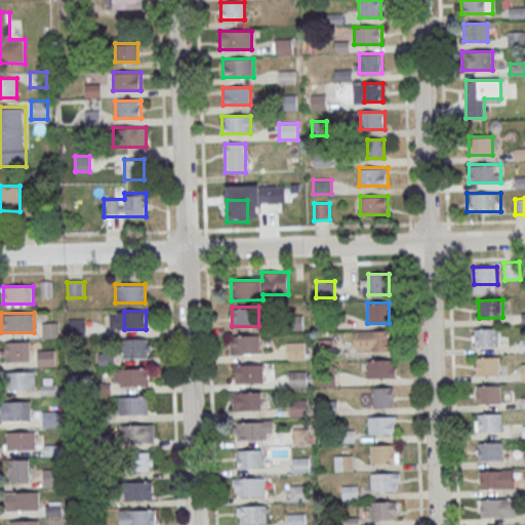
[(318,314),(334,313),(335,328),(318,329),(318,314)]
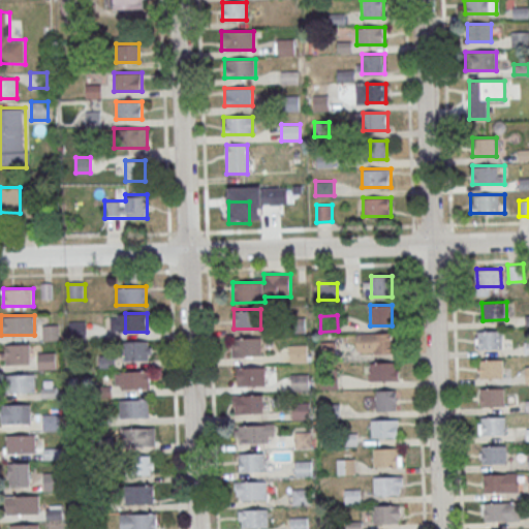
[(290,317),(306,317),(306,333),(291,333),(290,317)]
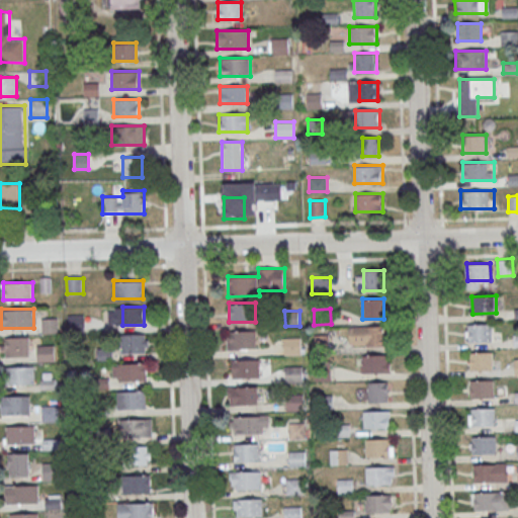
[(68,315),(85,315),(85,330),(69,330),(68,315)]
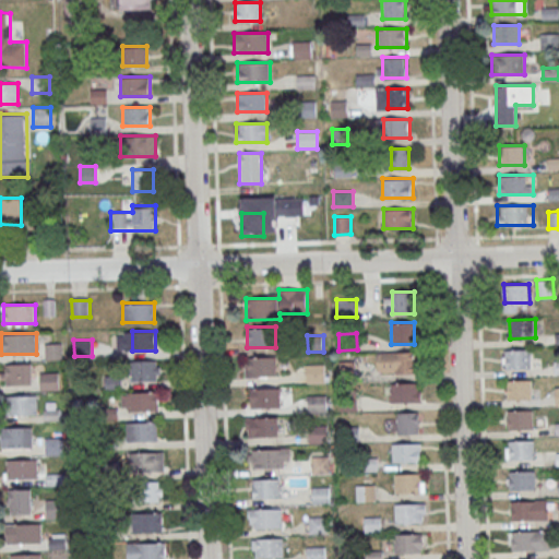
[(532,349),(532,368),(507,369),(507,349),(532,349)]
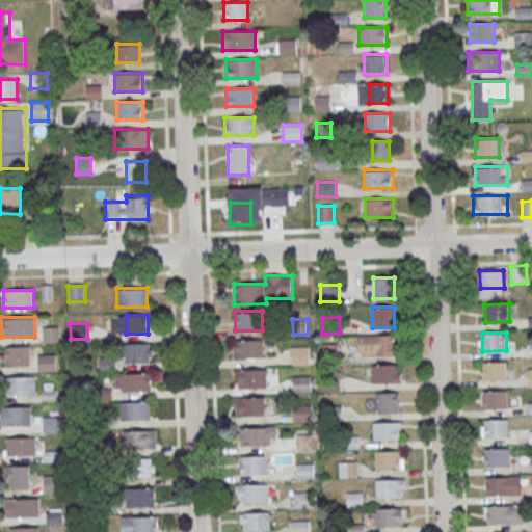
[(394,335),(358,335),(358,355),(394,355),(394,335)]
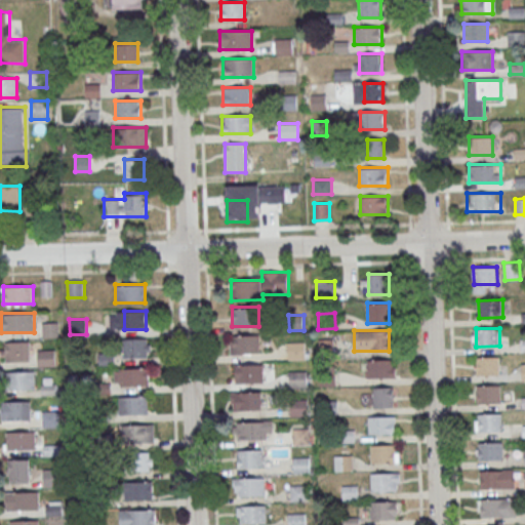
[(258,334),(259,353),(236,353),(235,335),(258,334)]
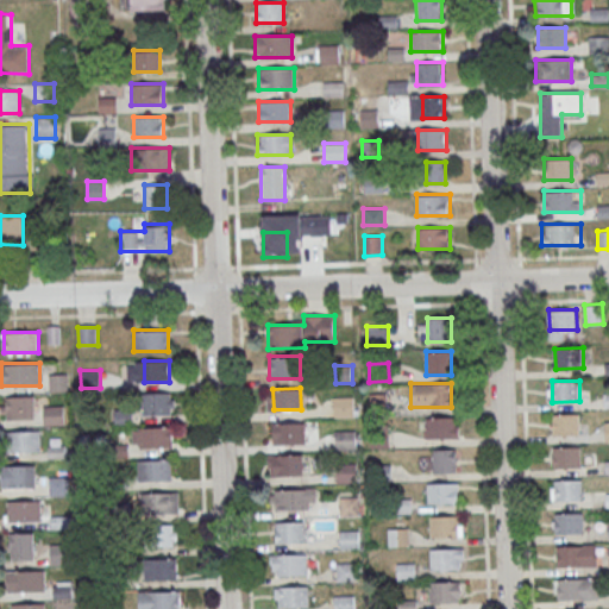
[(140,415),(175,415),(175,393),(140,393),(140,415)]
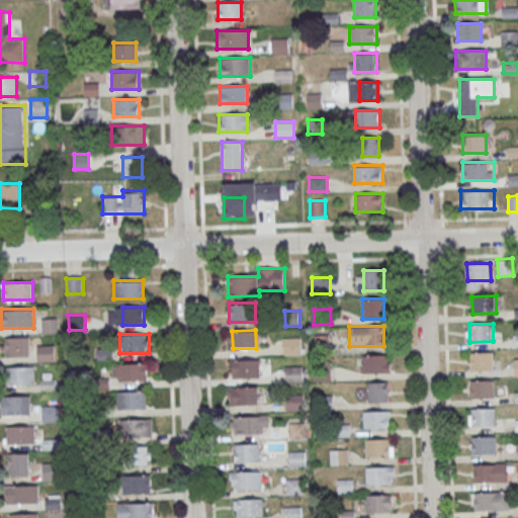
[(0,337),(0,356),(30,356),(30,337),(0,337)]
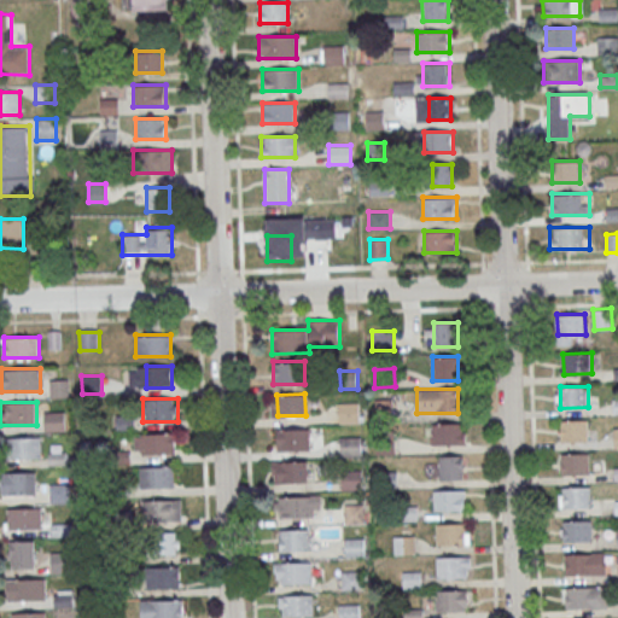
[(339,403),(359,403),(360,421),(339,423),(339,403)]
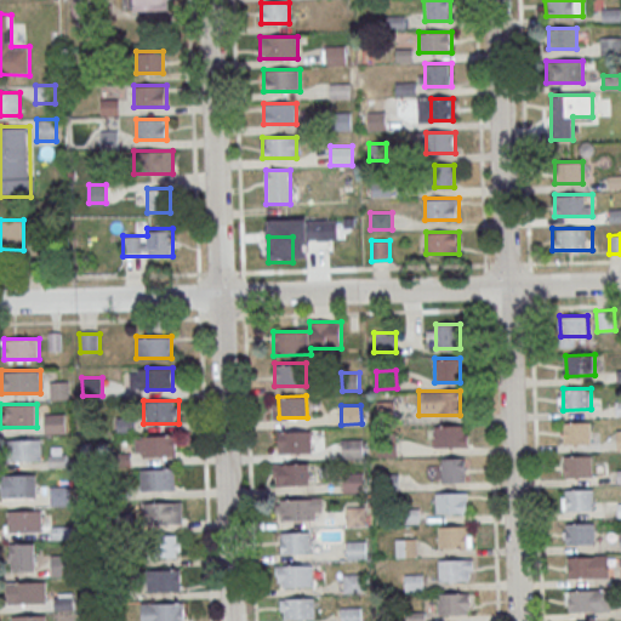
[(45,414),(66,414),(66,432),(46,433),(45,414)]
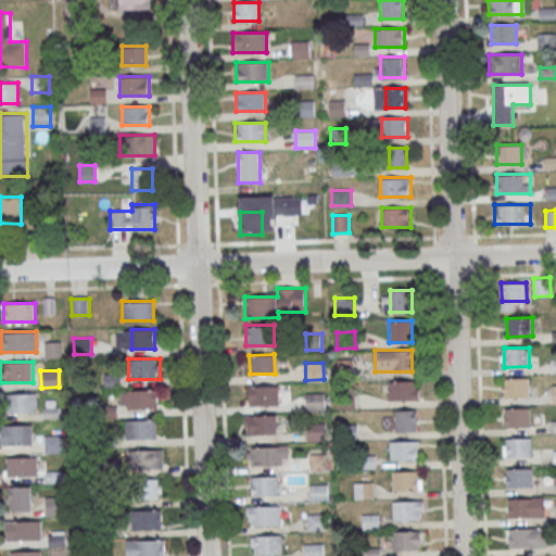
[(529,378),(530,396),(504,397),(504,378),(529,378)]
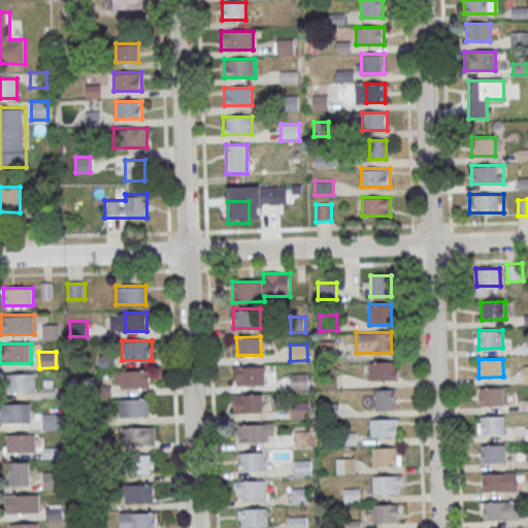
[(394,362),(395,380),(371,381),(370,362),(394,362)]
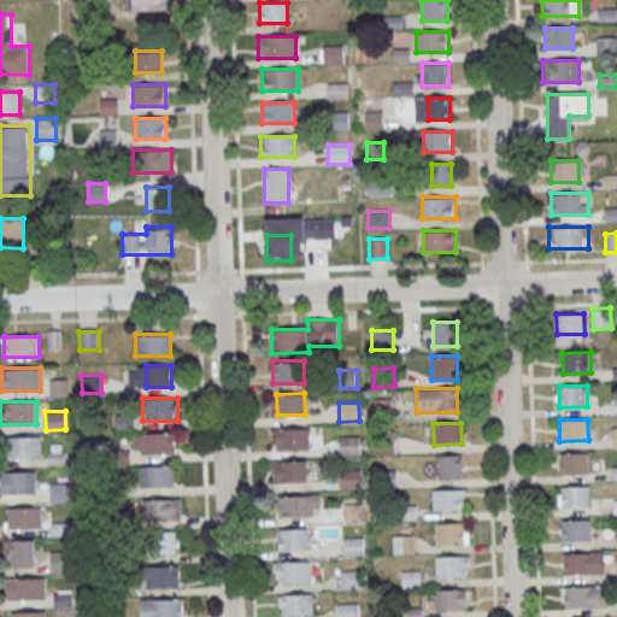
[(309,428),(309,450),(281,450),(281,429),(309,428)]
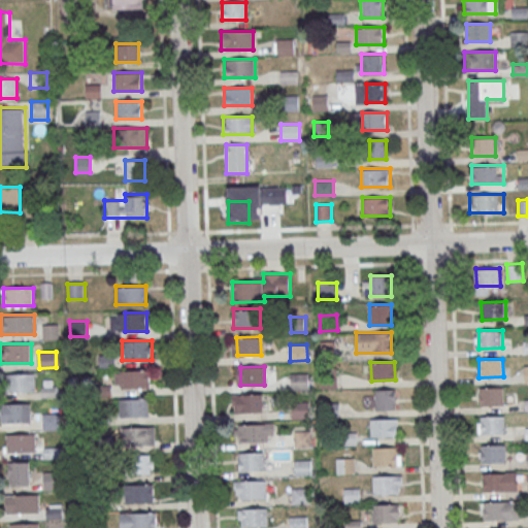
[(116,370),(116,389),(150,389),(150,370),(116,370)]
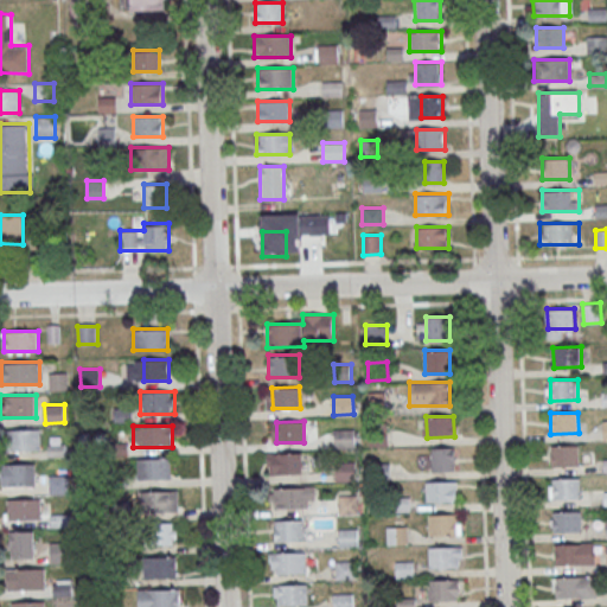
[(334,429),(355,428),(355,446),(336,447),(334,429)]
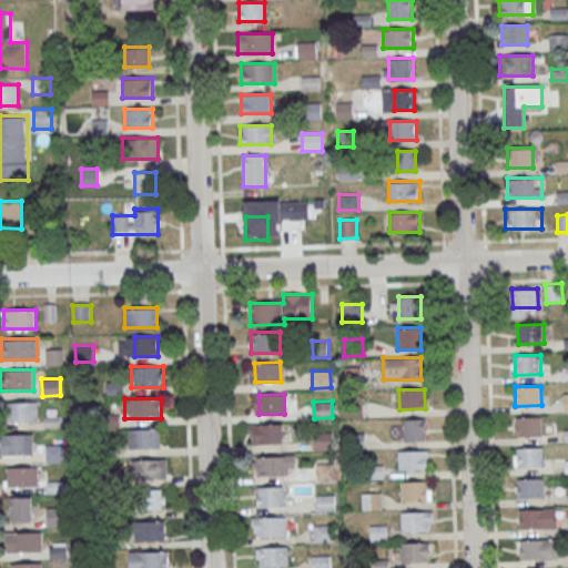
[(345,401),(363,401),(364,417),(345,418),(345,401)]
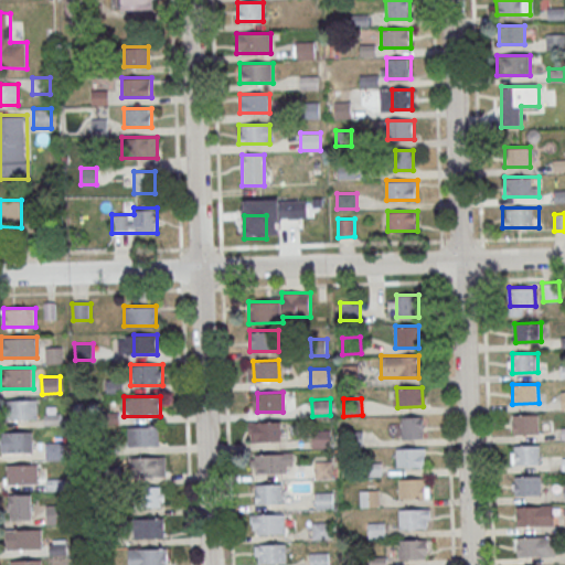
[(7,419),(38,419),(38,400),(7,400),(7,419)]
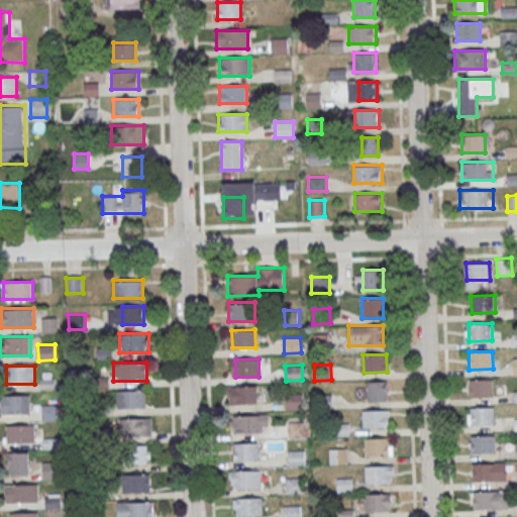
[(494,379),(494,397),(471,397),(470,380),(494,379)]
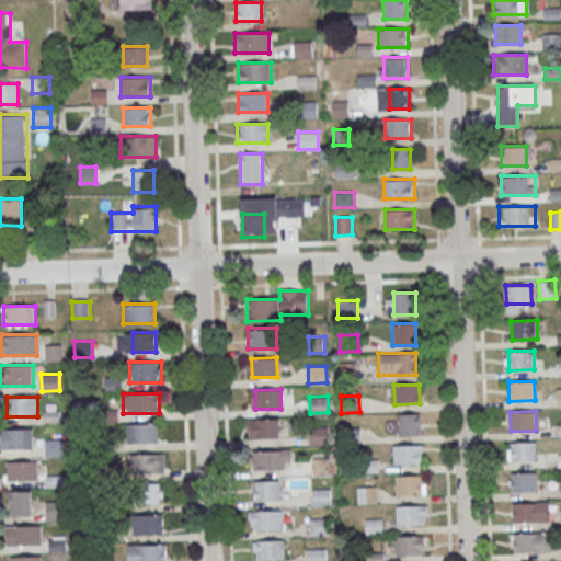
[(423,413),(398,413),(398,435),(423,435),(423,413)]
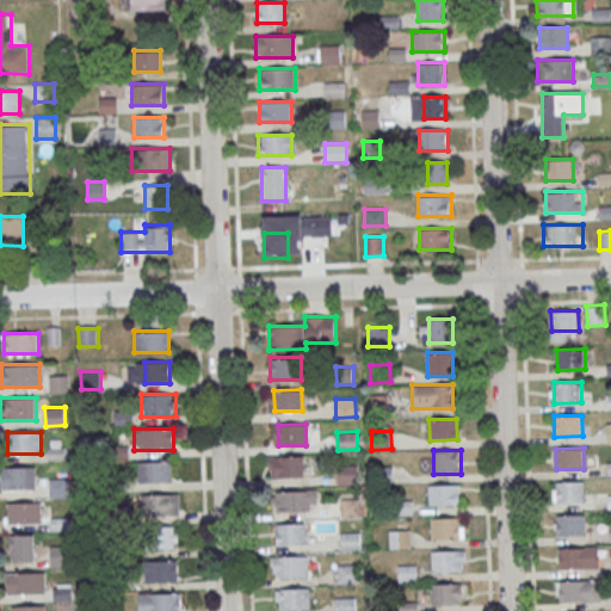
[(304,456),(304,476),(277,477),(277,456),(304,456)]
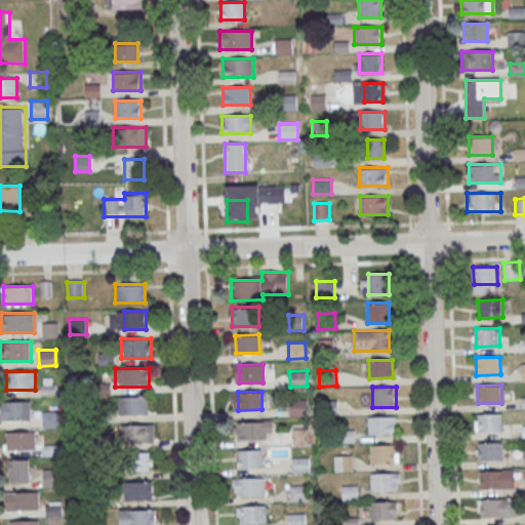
[(119,396),(119,414),(148,414),(148,396),(119,396)]
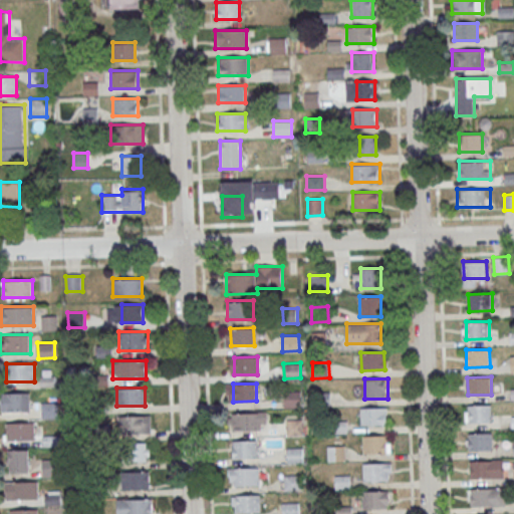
[(284,392),(300,391),(301,406),(284,407),(284,392)]
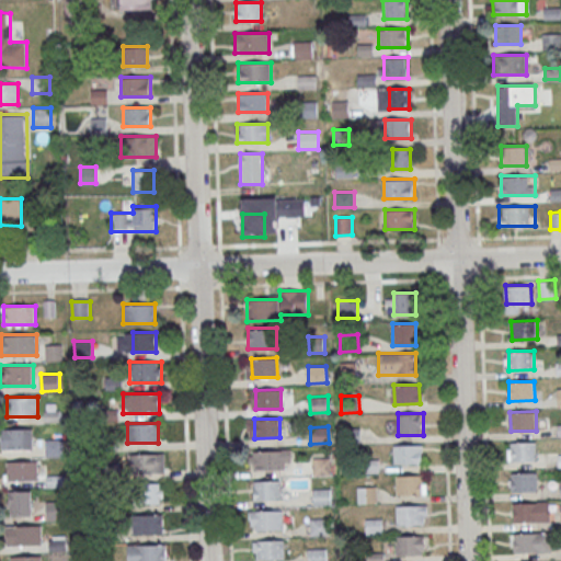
[(342,427),(361,427),(361,444),(343,444),(342,427)]
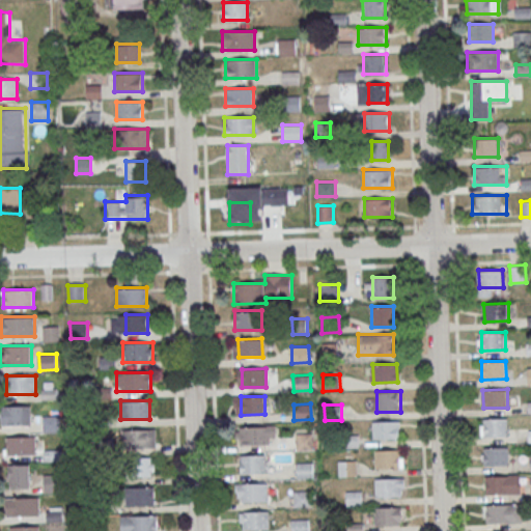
[(5,425),(31,425),(31,406),(5,406),(5,425)]
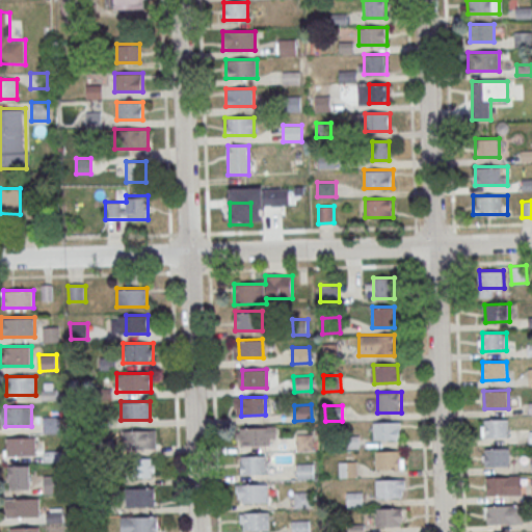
[(43,417),(59,417),(60,432),(43,433),(43,417)]
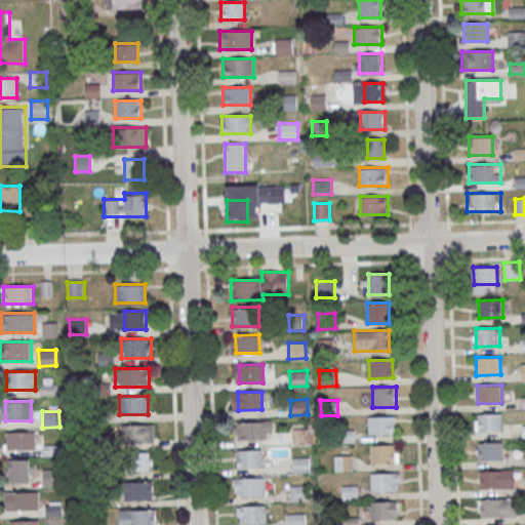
[(502,413),(502,431),(479,431),(479,413),(502,413)]
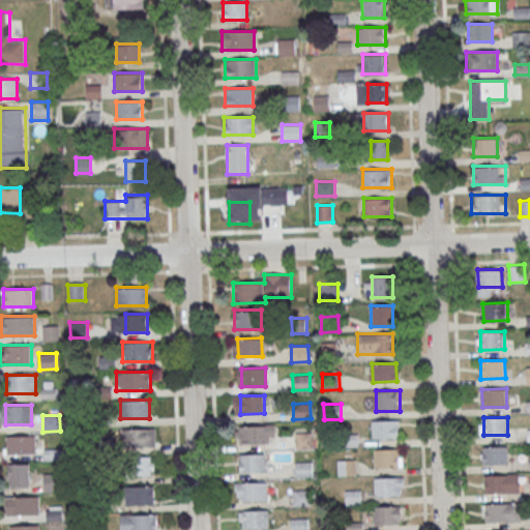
[(396,419),(398,437),(374,437),(373,419),(396,419)]
